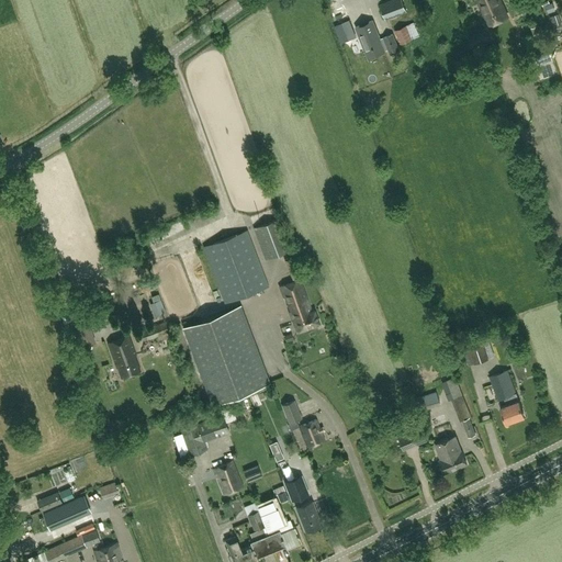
[(406,11),(403,2),(402,0),(395,0),(380,6),(385,20),(406,11)]
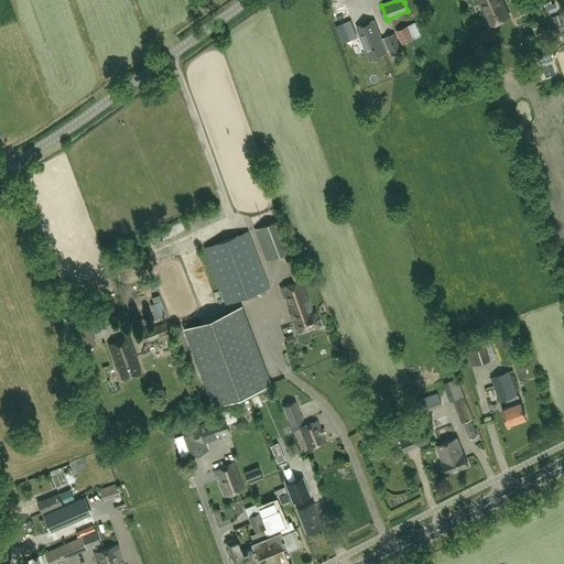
[(500,0),(479,0),(490,25),(509,17),(500,0)]
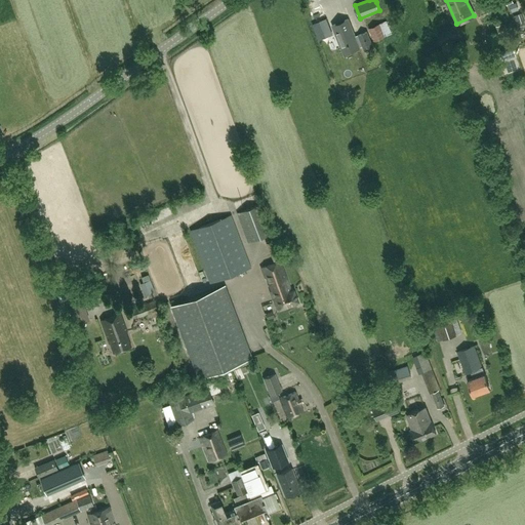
[(382,22),(388,35),(398,32),(393,18),(382,22)]
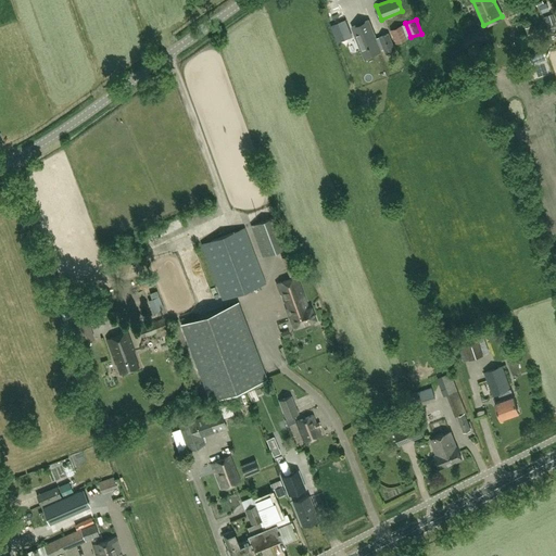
[(345,21),(336,24),(331,26),(338,42),(352,37),(345,21)]
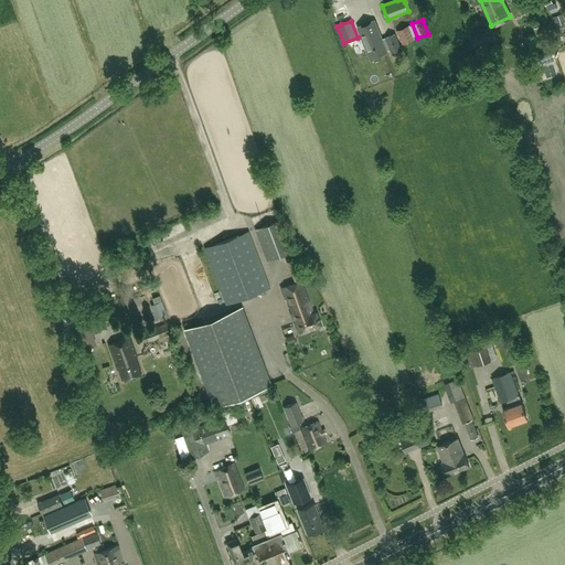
[(375,21),(358,28),(370,60),(387,53),(386,52),(390,50),(392,55),(402,52),(395,34),(382,40),(375,21)]
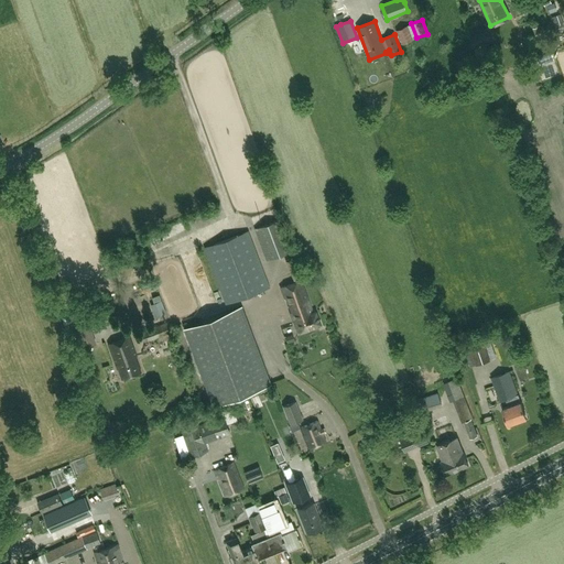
[(396,31),(401,44),(413,40),(408,25),(396,31)]
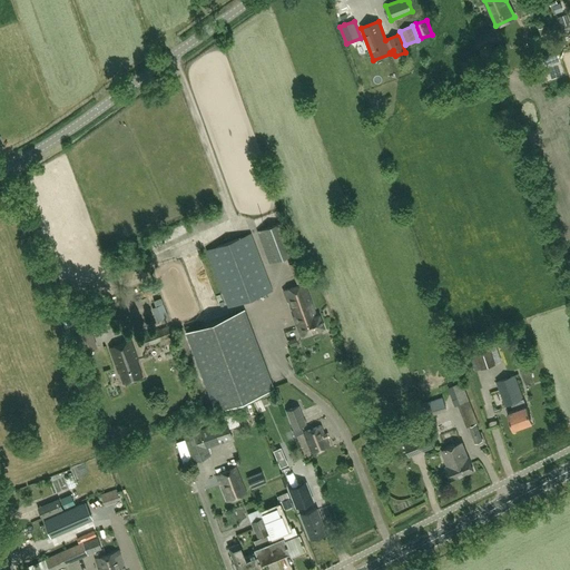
[(498,40),(493,31),(477,38),(481,47),(498,40)]
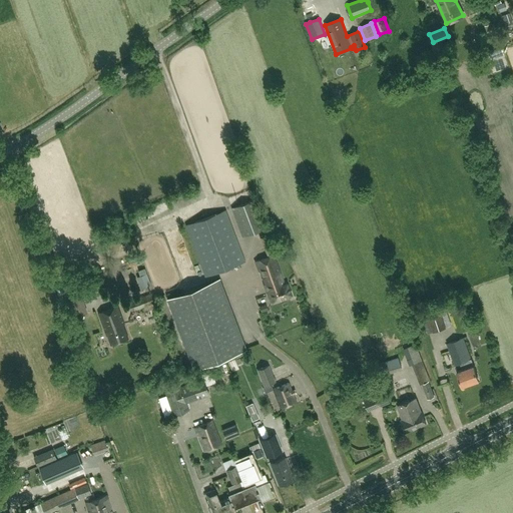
[(254,200),(232,209),(242,236),(266,228),(254,200)]
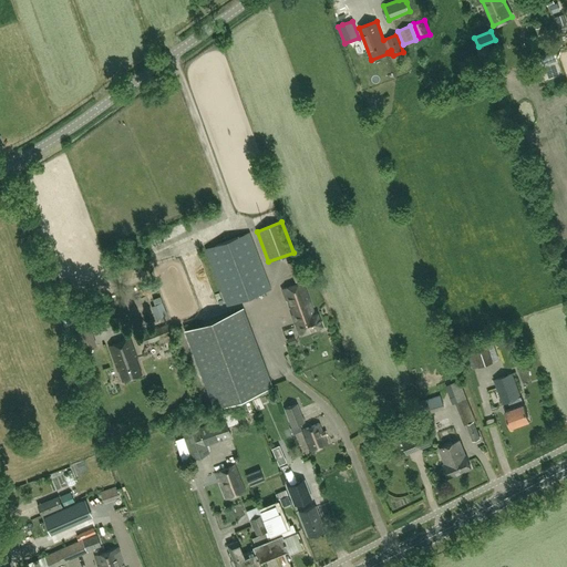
[(183,240),(182,233),(163,236),(165,250),(177,248),(176,241),(183,240)]
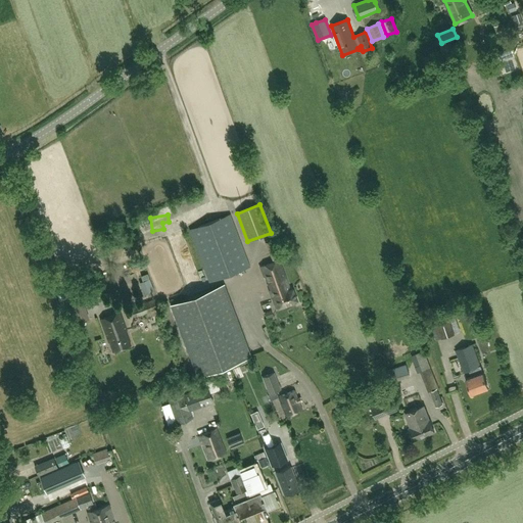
[(230,215),(189,230),(209,282),(249,267),(230,215)]
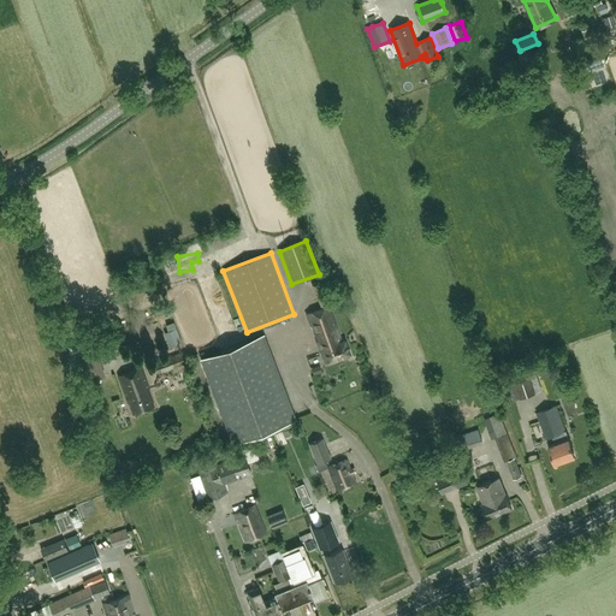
[(329,307),(308,314),(307,315),(325,363),(350,354),(344,339),(342,341),(329,307)]
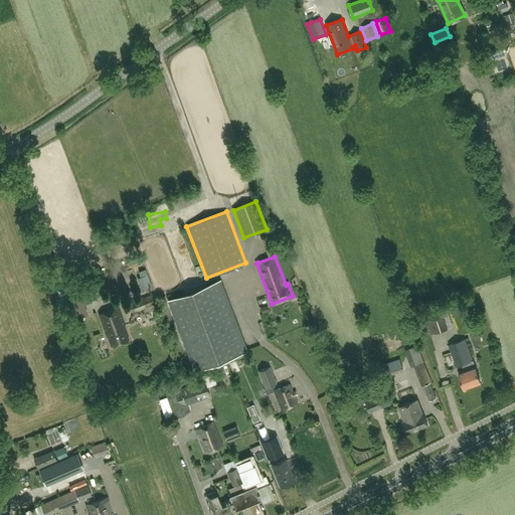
[(220,280),(166,300),(193,372),(247,352),(220,280)]
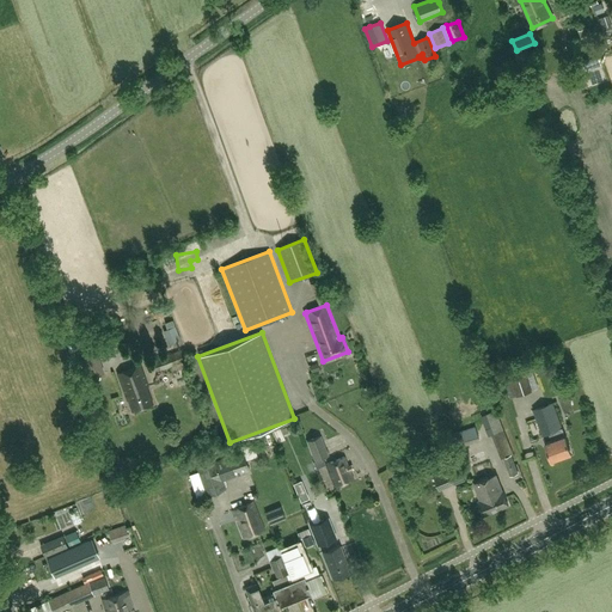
[(92,347),(77,353),(86,379),(102,374),(92,347)]
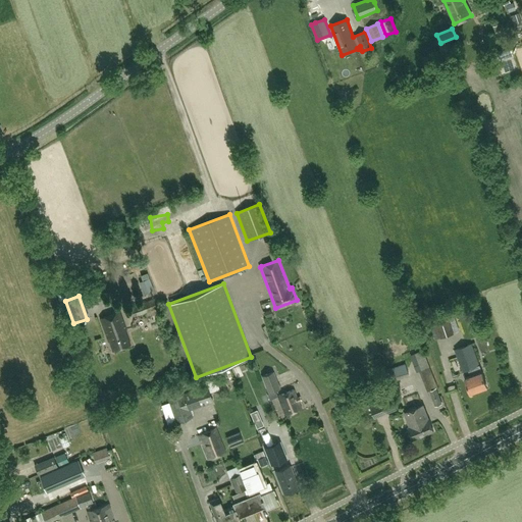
[(458,313),(461,321),(467,319),(470,328),(478,326),(472,309),(458,313)]
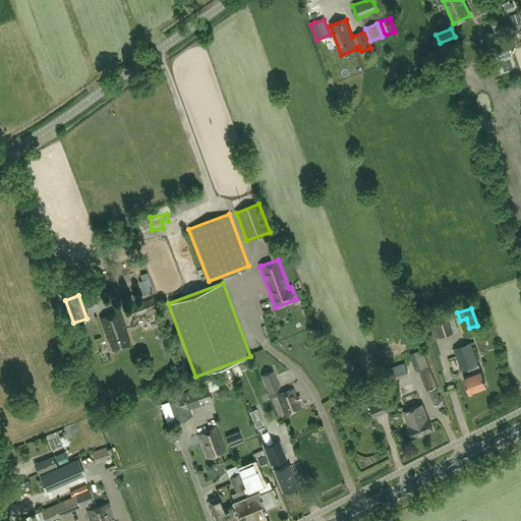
[(120,311),(101,319),(112,350),(129,343),(125,331),(126,330),(120,311)]
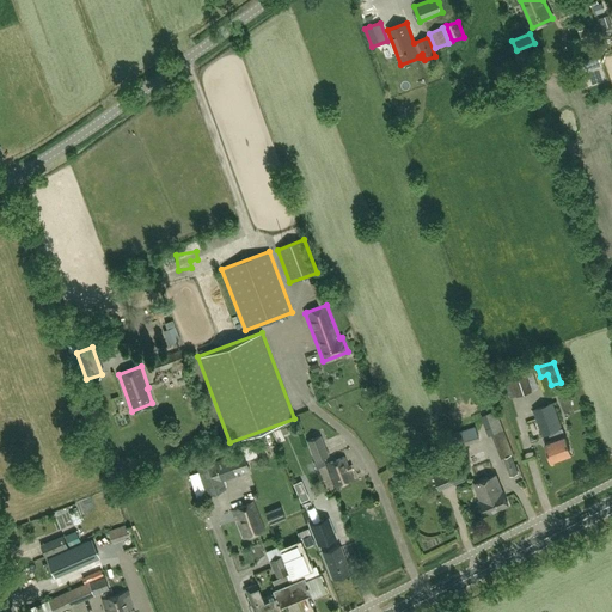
[(509,374),(503,377),(510,397),(516,396),(532,391),(532,390),(538,387),(532,367),(525,369),(509,374)]
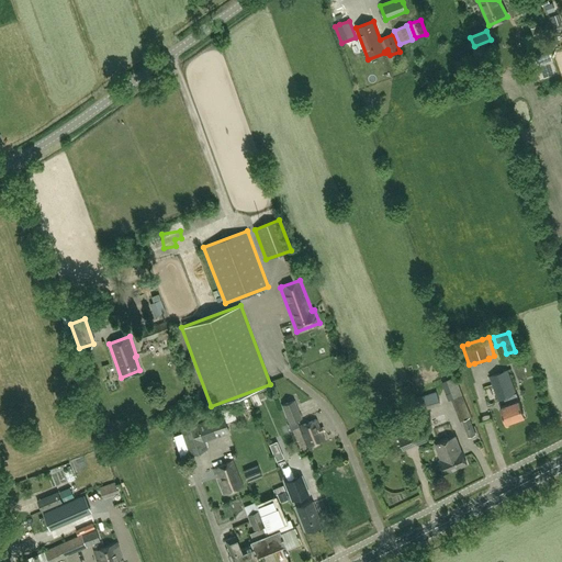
[(508,370),(491,377),(498,401),(505,398),(507,405),(501,407),(506,423),(524,417),(508,370)]
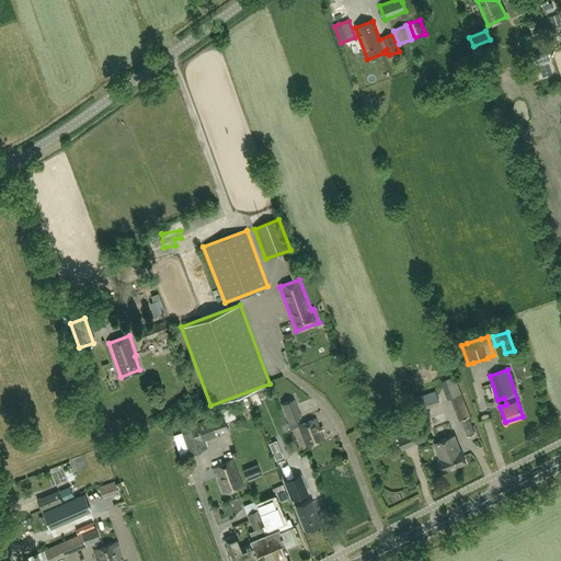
[(470,416),(455,377),(441,381),(448,400),(450,399),(459,421),(460,420),(467,437),(476,434),(469,418),(470,416)]
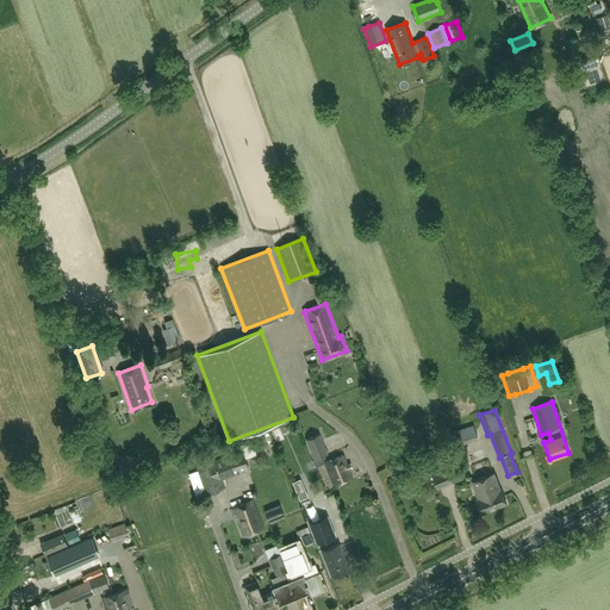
[(454,447),(478,440),(473,425),(449,433),(454,447)]
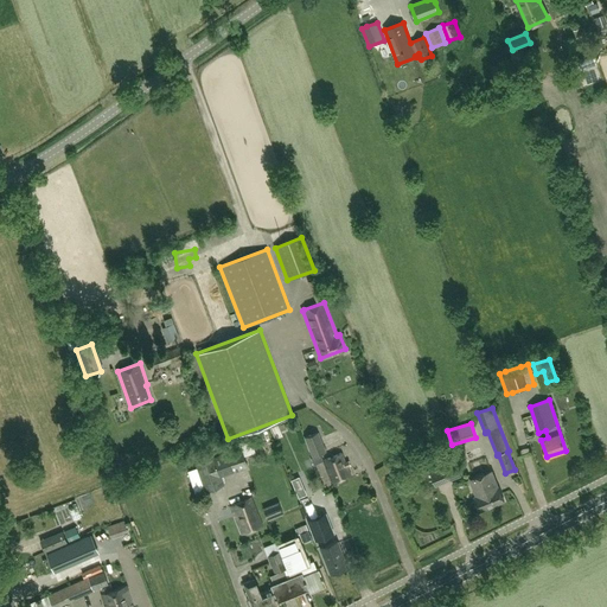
[(282,435),(278,425),(269,428),(274,439),(282,435)]
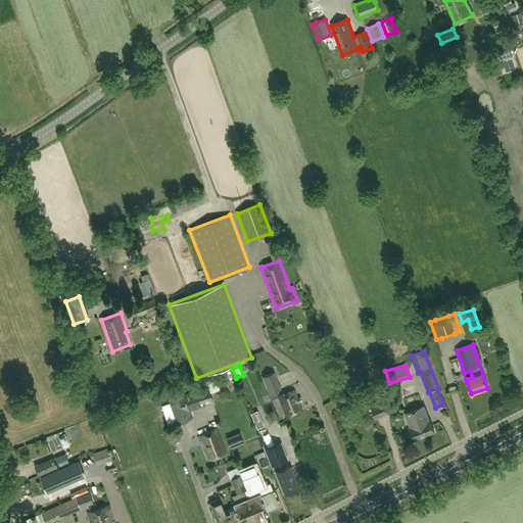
[(263,377),(269,394),(281,390),(275,373),(263,377)]
